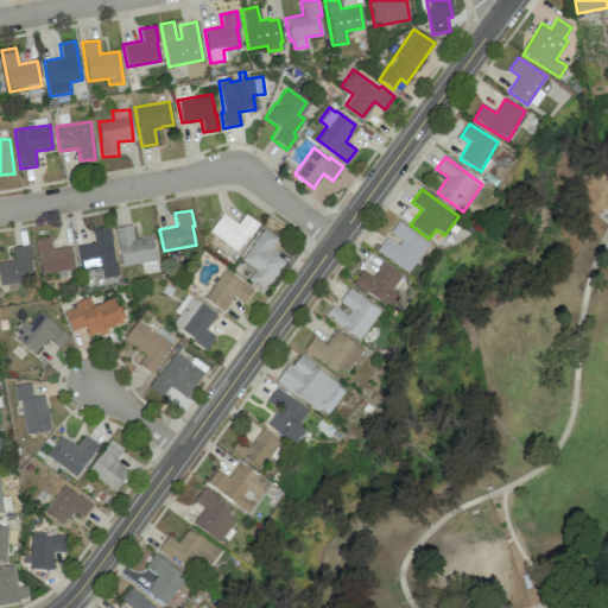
[(221,213),(236,225),(245,214),(258,223),(248,236),(246,235),(235,251),(208,232),(221,213)]
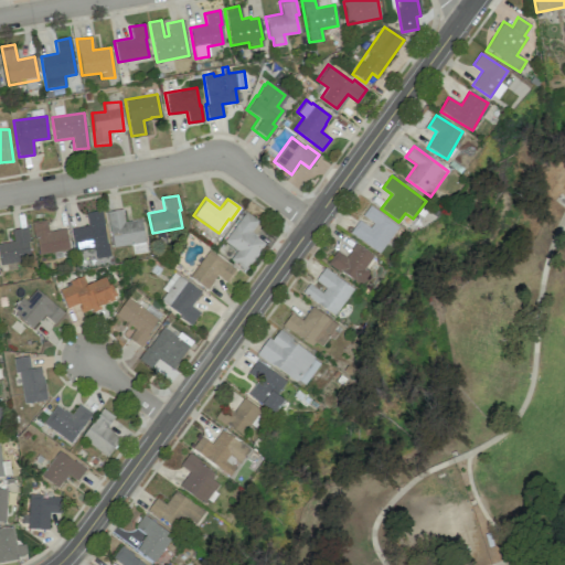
[(400,227),(370,205),(360,219),(350,233),(379,255),(400,227)]
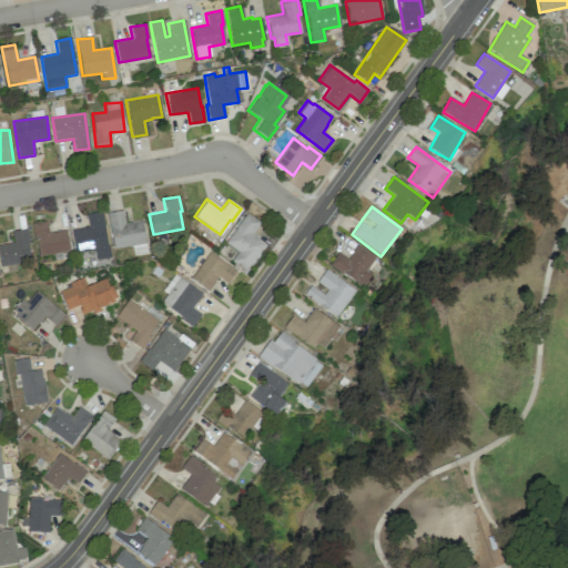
[(245,210),(261,222),(253,232),(257,236),(256,237),(265,244),(264,245),(265,245),(262,250),(261,249),(252,260),(253,261),(251,264),(250,263),(245,267),(246,269),(245,271),(231,260),(236,252),(223,241),(245,210)]
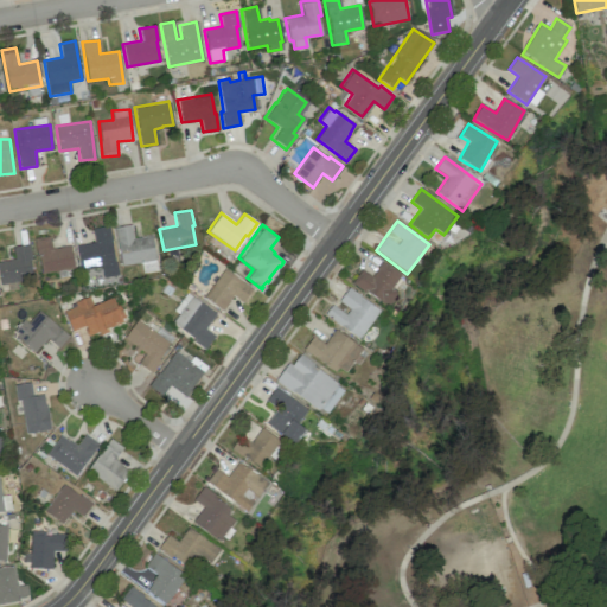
[(152,236),(133,238),(132,225),(115,228),(120,266),(142,263),(144,273),(157,270),(152,236)]
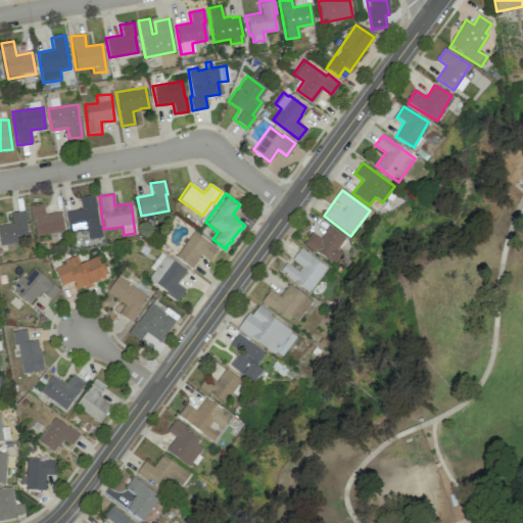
[(69,232),(87,230),(88,239),(100,237),(95,195),(80,197),(82,209),(66,211),(69,232)]
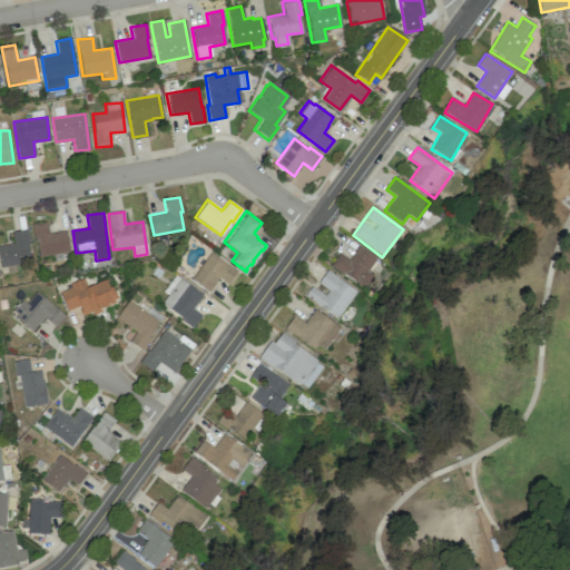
[(69,253),(67,232),(48,234),(47,223),(33,224),(37,256),(69,253)]
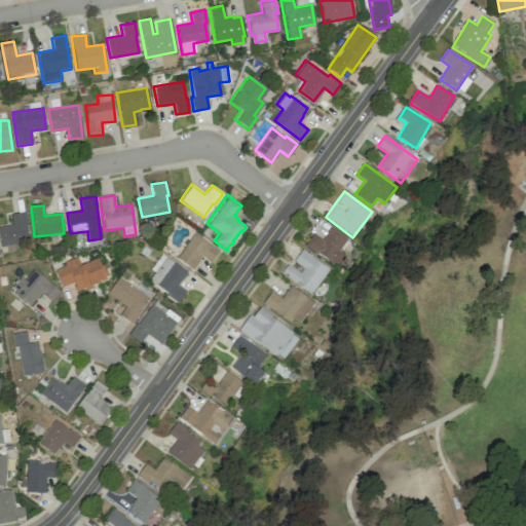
[(29,241),(25,212),(10,214),(12,225),(0,226),(0,246),(0,247),(29,241)]
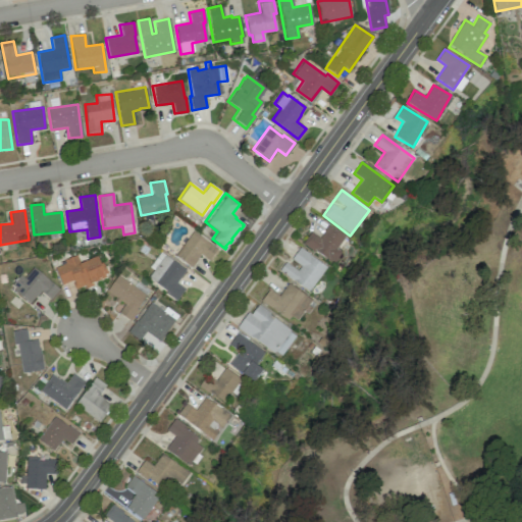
[(310,232),(303,244),(333,264),(342,252),(336,249),(345,237),(328,225),(319,239),(310,232)]
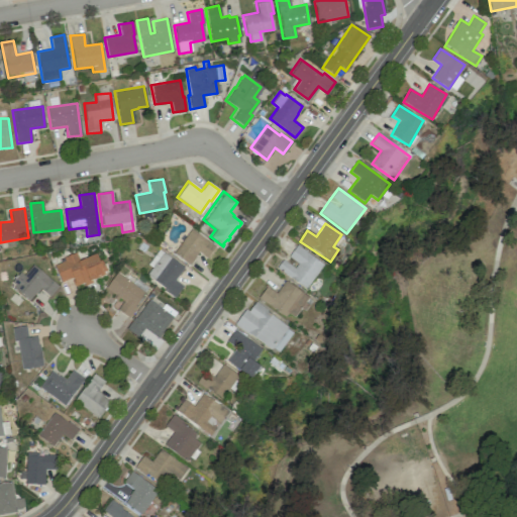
[(197,252),(207,259),(215,245),(188,229),(174,254),(191,265),(197,252)]
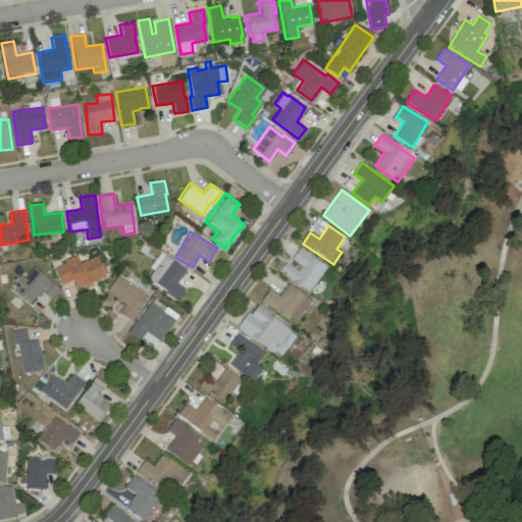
[(326,267),(300,248),(290,262),(286,260),(278,271),(308,293),(326,267)]
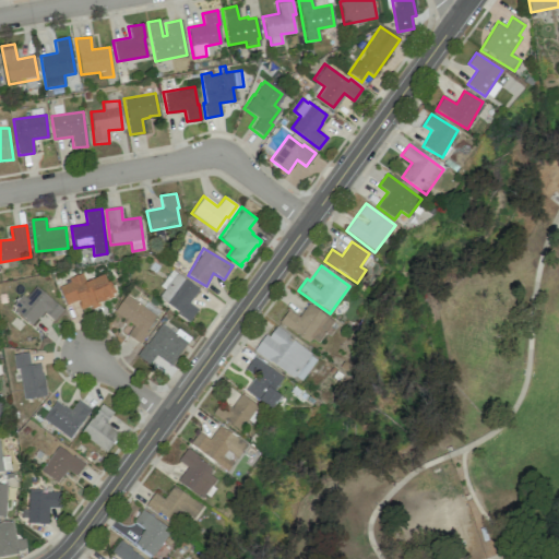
[(189,304),(199,288),(173,271),(155,297),(190,321),(198,309),(189,304)]
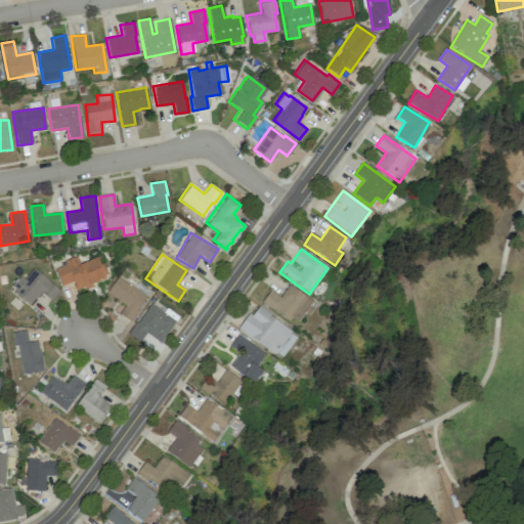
[(80,264),(78,258),(54,265),(61,286),(73,282),(75,290),(106,279),(99,258),(80,264)]
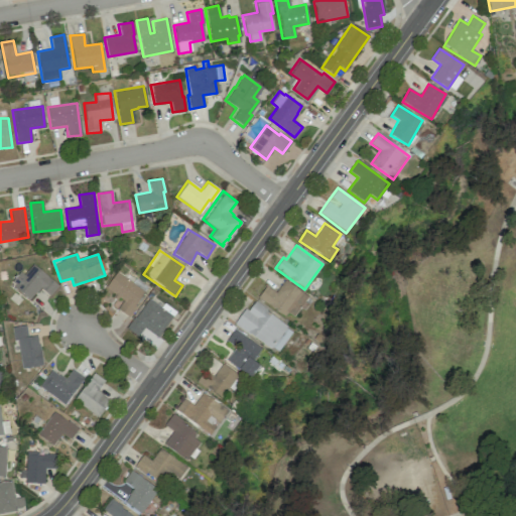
[(49,296),(58,285),(32,264),(23,275),(19,271),(9,284),(29,300),(39,288),(49,296)]
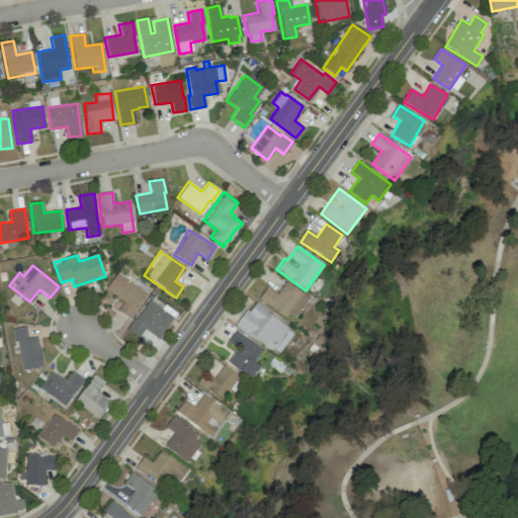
[(267,287),(259,298),(293,321),(309,297),(285,281),(277,293),(267,287)]
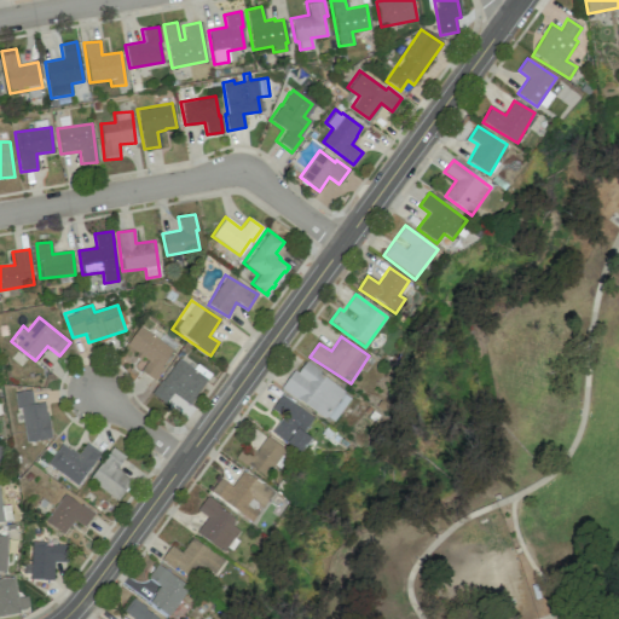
[(172,394),(190,405),(206,377),(175,359),(154,397),(166,404),(172,394)]
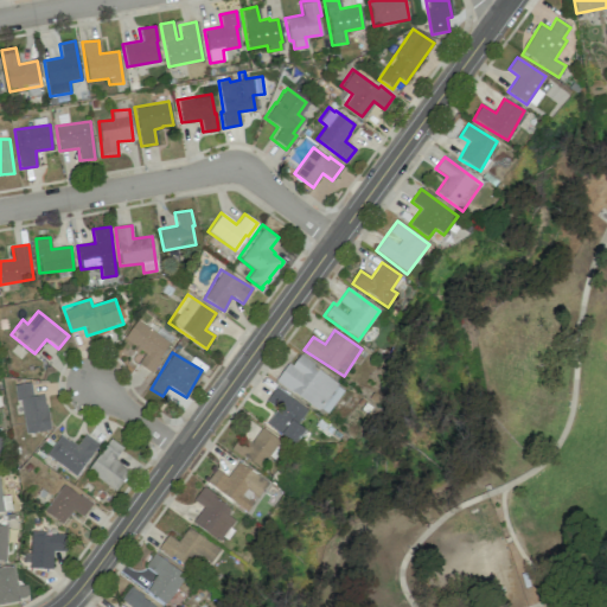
[(276,382),(326,416),(345,388),(295,355),(276,382)]
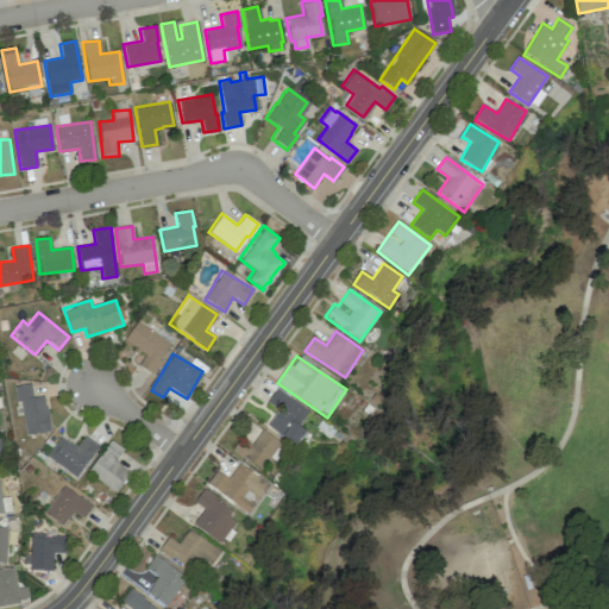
[(20,401),(25,434),(49,432),(45,396),(32,397),(31,384),(13,387),(16,402),(20,401)]
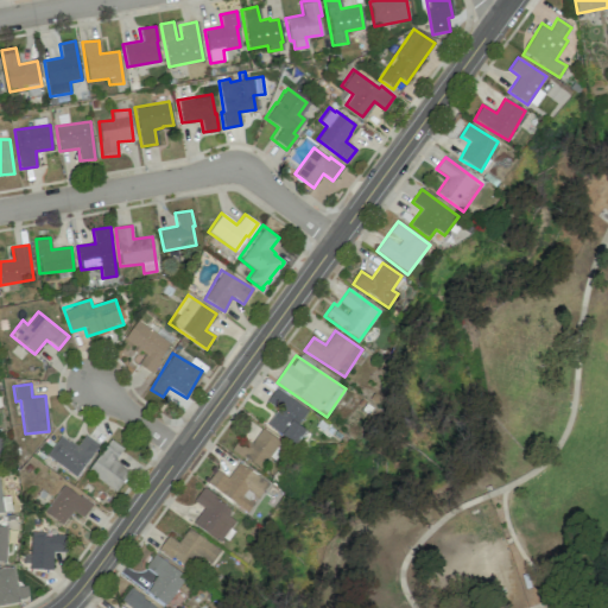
[(297,425),(308,411),(277,387),(266,400),(277,410),(266,424),(295,445),(305,432),(297,425)]
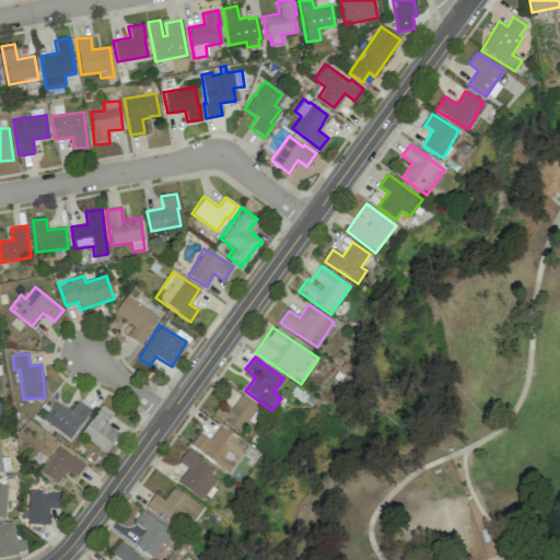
[(231,409),(221,401),(212,415),(240,432),(257,406),(240,395),(231,409)]
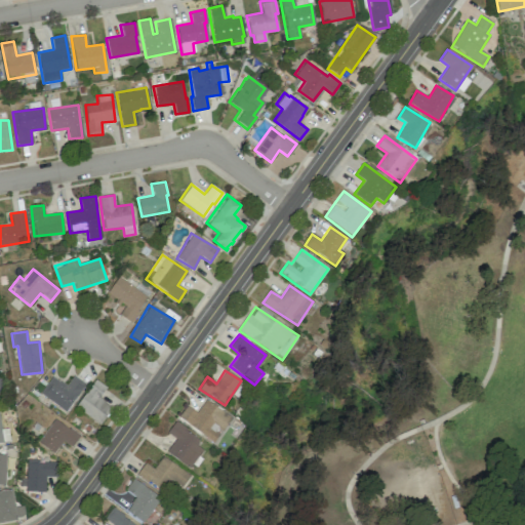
[(51,376),(40,395),(66,412),(85,384),(73,375),(67,386),(51,376)]
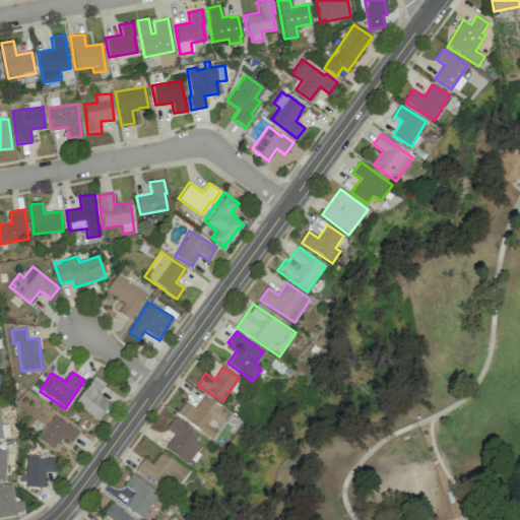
[(111,403),(98,395),(106,383),(93,376),(75,405),(100,420),(111,403)]
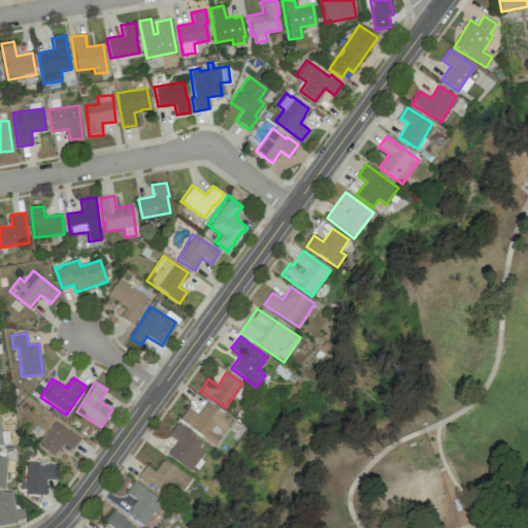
[(197,415),(187,408),(178,421),(216,444),(232,420),(206,402),(197,415)]
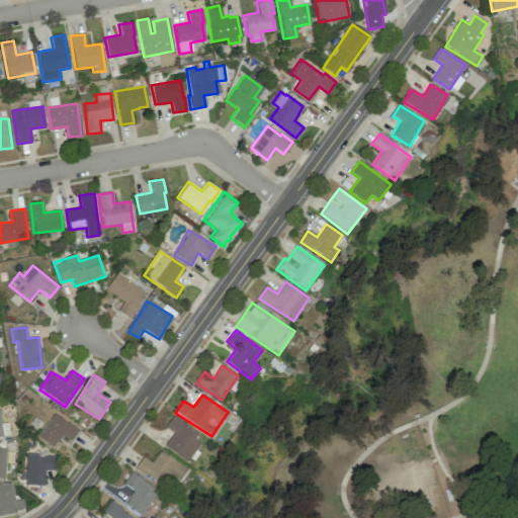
[(53,448),(62,435),(71,441),(78,430),(54,413),(37,437),(53,448)]
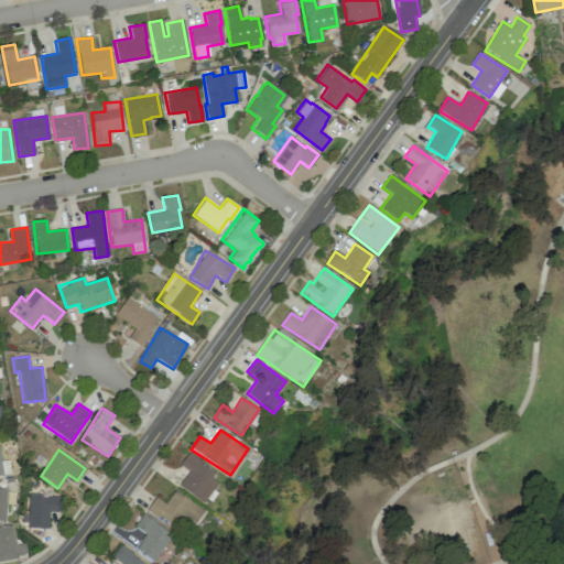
[(179,486),(204,503),(217,484),(210,478),(215,472),(187,453),(180,465),(188,470),(179,486)]
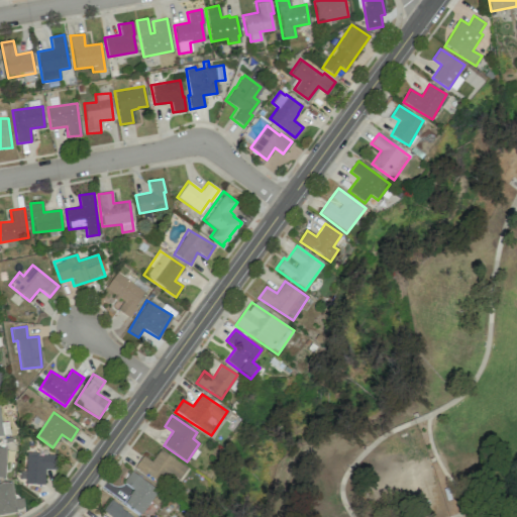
[(142,455),(134,468),(160,485),(168,473),(179,480),(187,468),(160,449),(151,461),(142,455)]
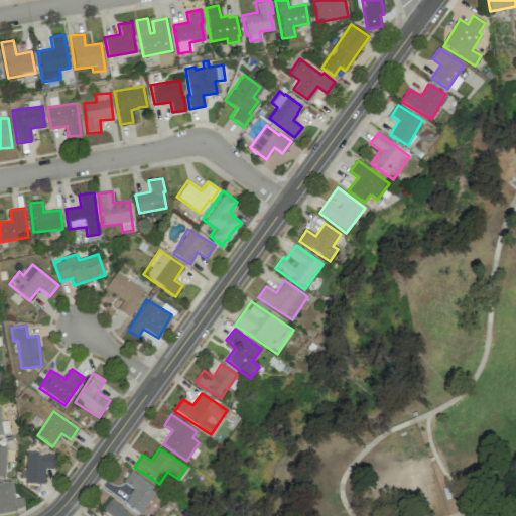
[(25,483),(44,484),(44,468),(55,469),(56,455),(26,453),(25,483)]
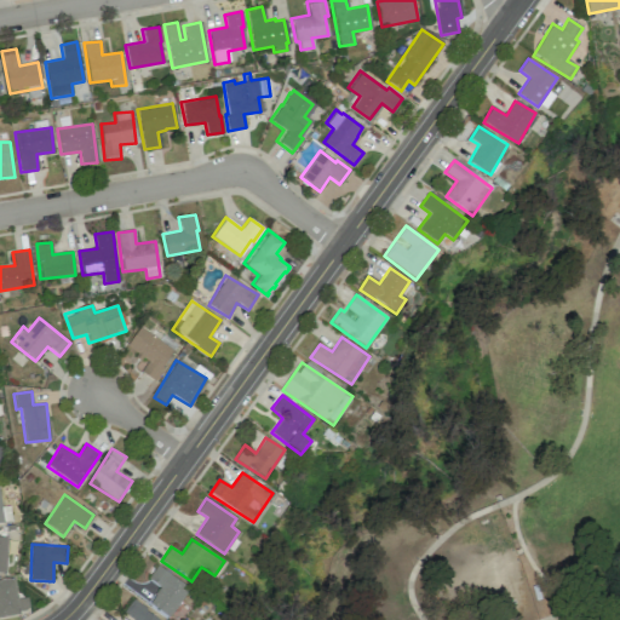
[(189,587),(158,566),(148,579),(160,587),(149,604),(168,618),(189,587)]
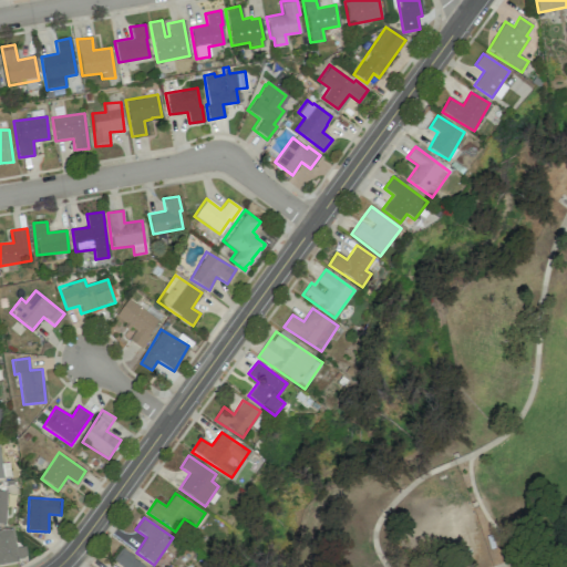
[(0,531),(0,563),(27,560),(24,546),(16,547),(13,529),(0,531)]
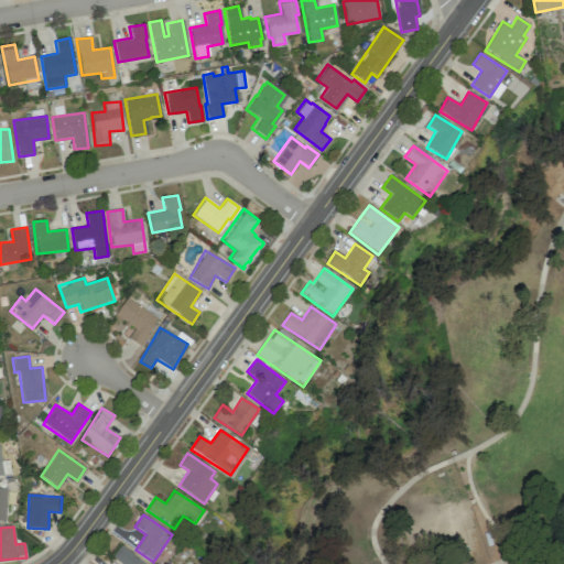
[(120,563),(147,563),(120,546),(112,557),(121,563),(120,563)]
